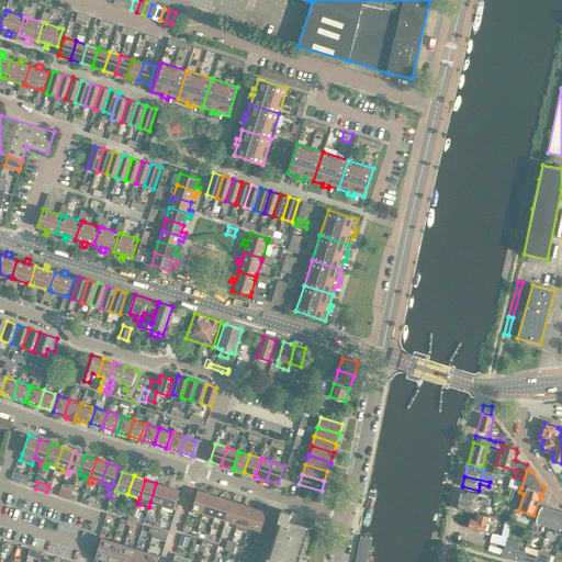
[(150,502),(161,505),(168,486),(156,483),(150,502)]
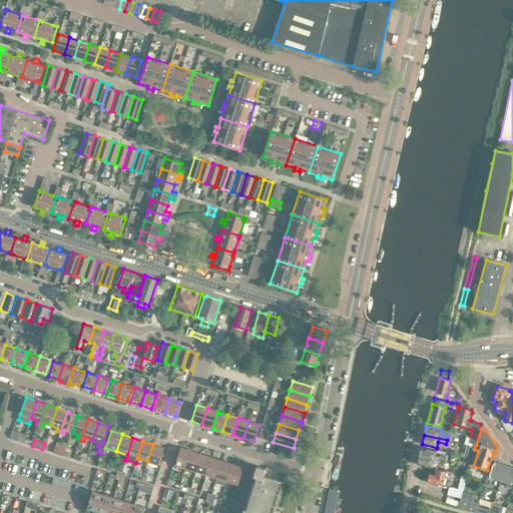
[(153,444),(147,461),(158,465),(164,448),(153,444)]
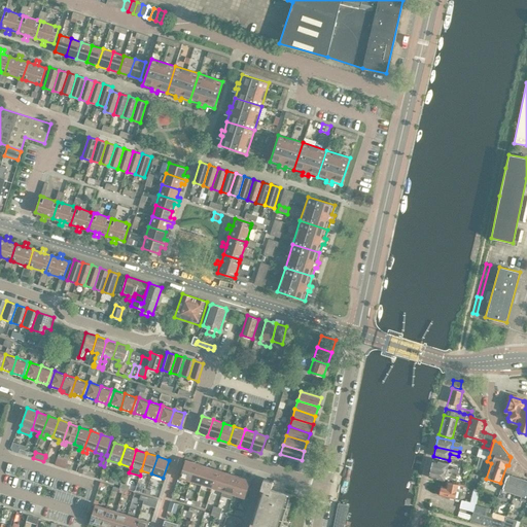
[(65,468),(67,463),(68,459),(64,458),(63,462),(57,460),(55,464),(65,468)]
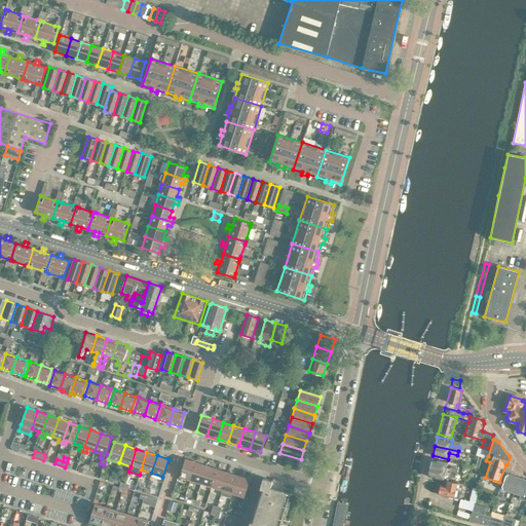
[(179,477),(190,480),(196,462),(185,459),(179,477)]
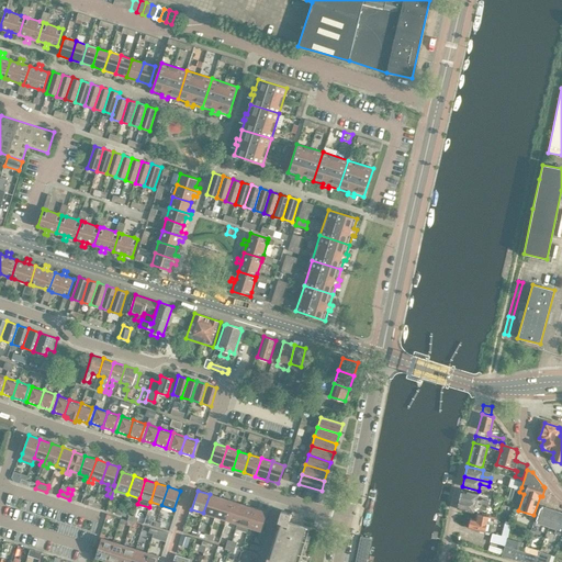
[(461,491),(459,499),(480,504),(481,501),(476,499),(478,494),(461,491)]
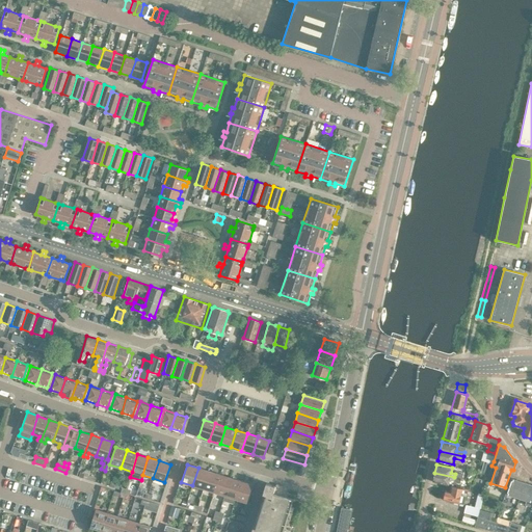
[(192,485),(204,488),(209,471),(198,468),(192,485)]
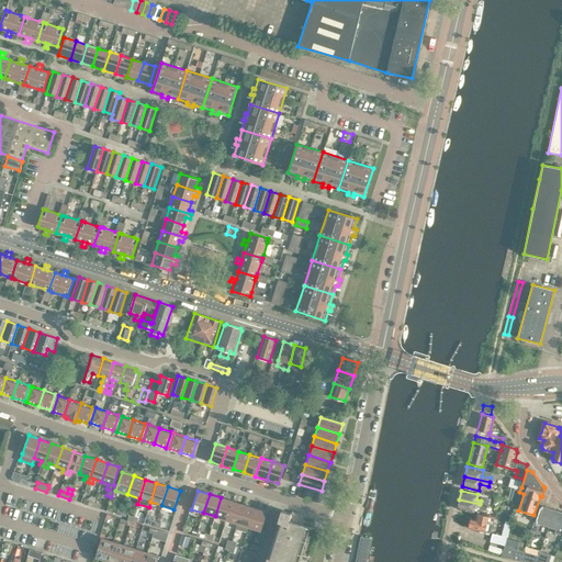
[(215,516),(226,520),(232,501),(221,497),(215,516)]
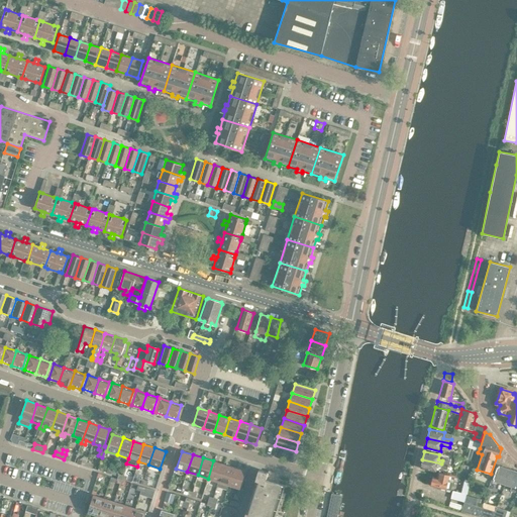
[(441,463),(422,459),(420,468),(435,472),(437,467),(440,468),(442,469),(446,470),(447,464),(441,463)]
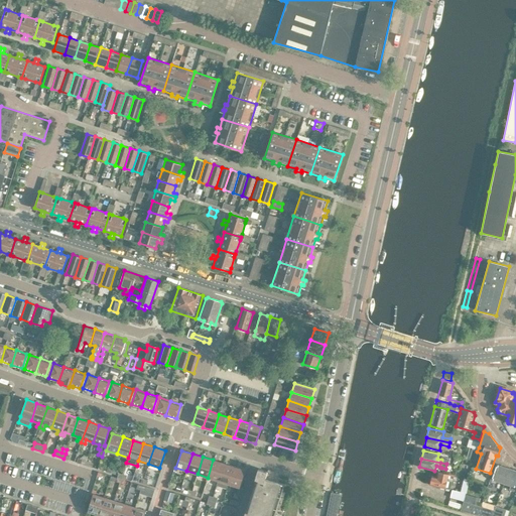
[(208,478),(218,481),(224,464),(213,460),(208,478)]
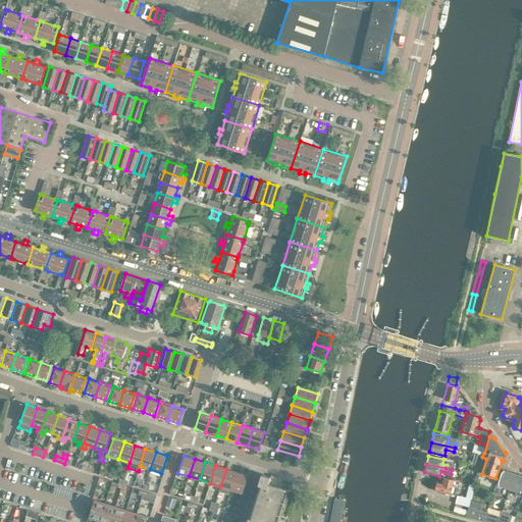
[(226,469),(220,486),(219,491),(229,494),(231,489),(237,472),(226,469)]
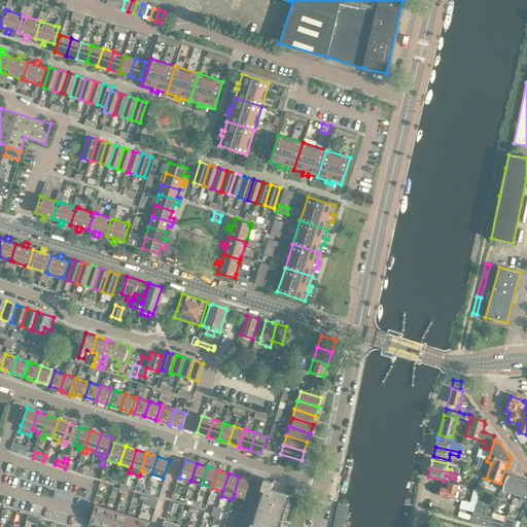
[(502,490),(514,494),(519,478),(507,473),(502,490)]
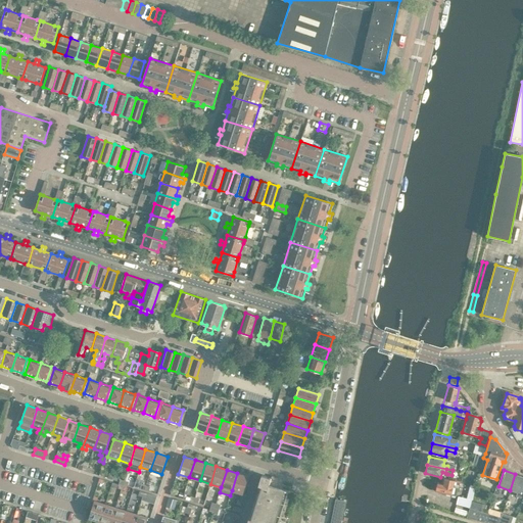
[(248,476),(237,473),(232,490),(242,494),(248,476)]
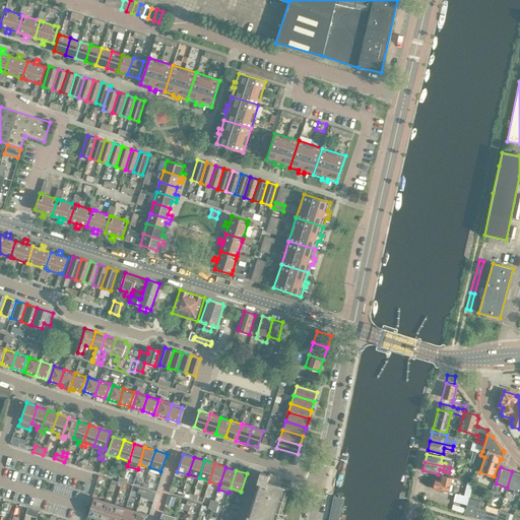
[(519,473),(512,471),(507,488),(515,490),(514,493),(518,494),(519,488),(519,473)]
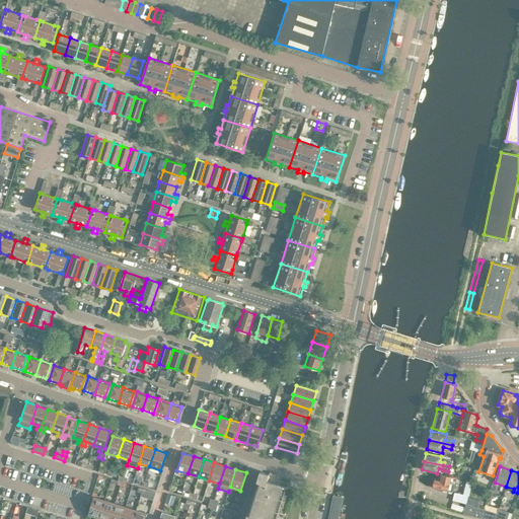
[(260,483),(247,518),(276,518),(286,487),(277,484),(279,476),(260,471),(256,482),(260,483)]
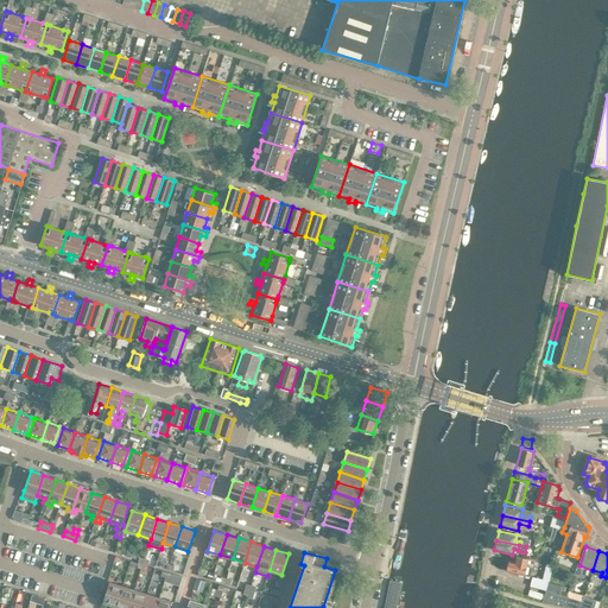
[(514,556),(513,561),(508,559),(508,562),(507,563),(506,568),(507,569),(506,571),(530,576),(532,567),(526,565),(529,558),(514,556)]
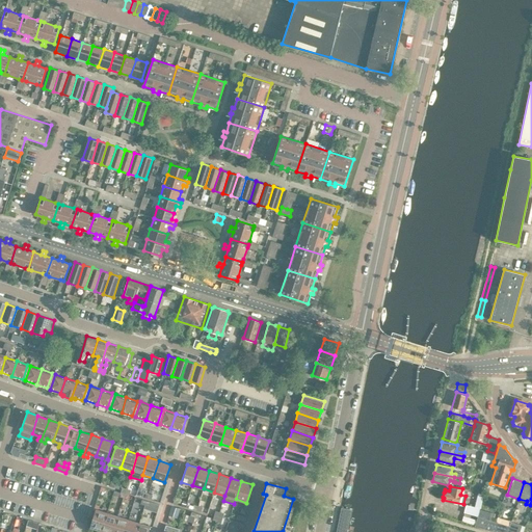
[(478,493),(474,507),(480,508),(483,495),(478,493)]
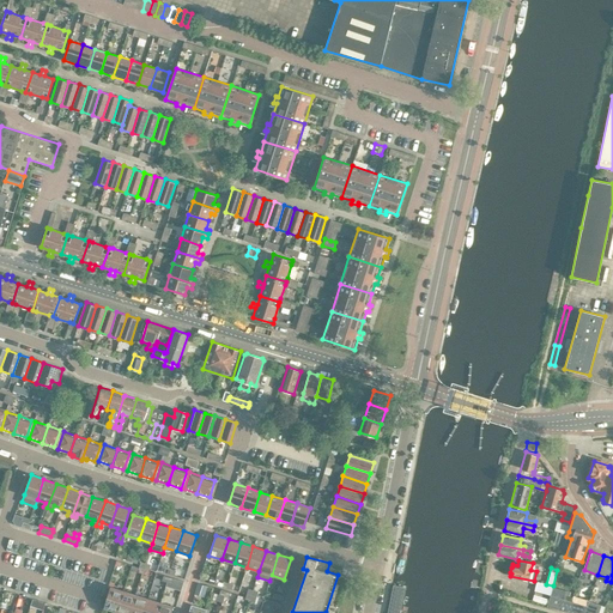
[(536,582),(534,590),(550,595),(552,586),(536,582)]
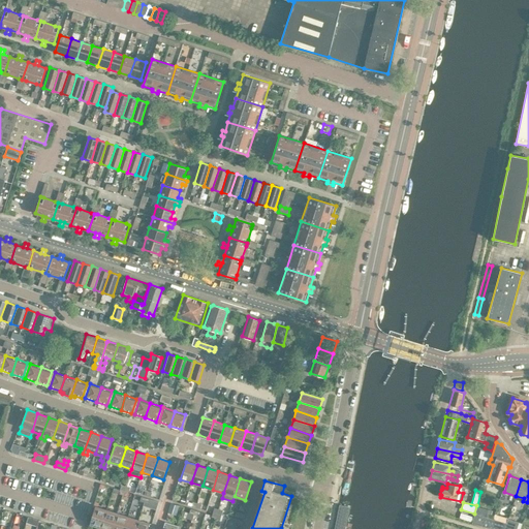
[(169,507),(168,511),(173,512),(175,514),(177,505),(176,504),(170,503),(169,507)]
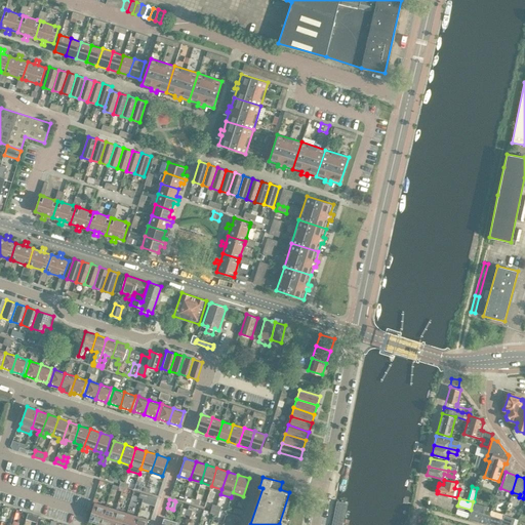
[(342,524),(348,503),(336,500),(330,524),(342,524)]
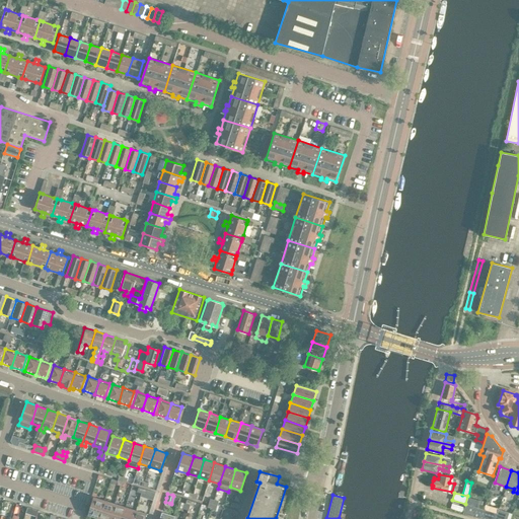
[(88,514),(98,518),(104,500),(93,497),(88,514)]
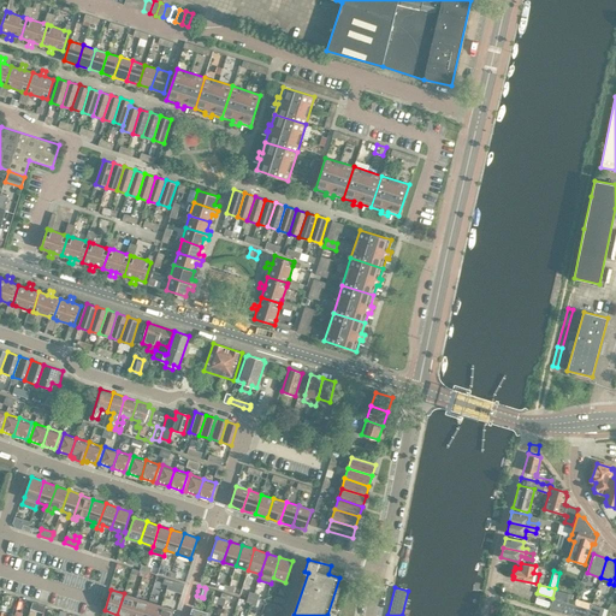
[(554,598),(566,602),(568,593),(556,590),(554,598)]
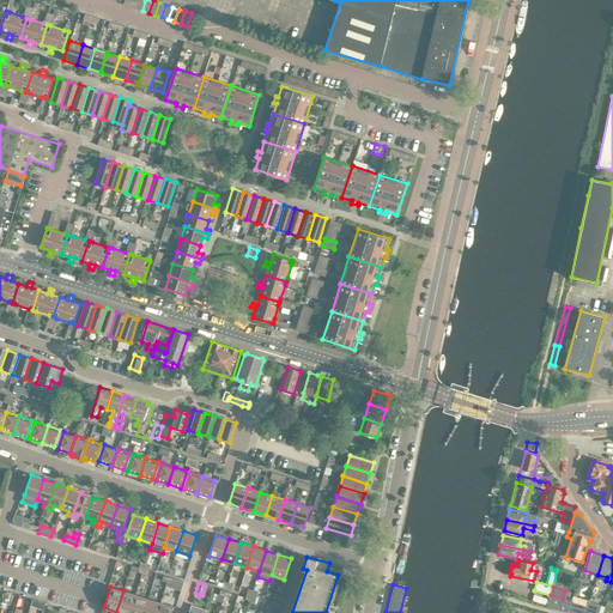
[(116,612),(121,612),(129,612),(135,595),(123,590),(116,612)]
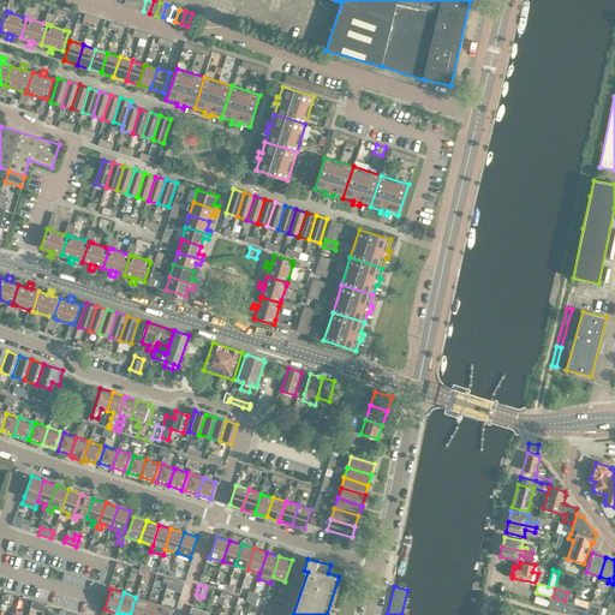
[(130,614),(143,614),(148,601),(136,597),(130,614)]
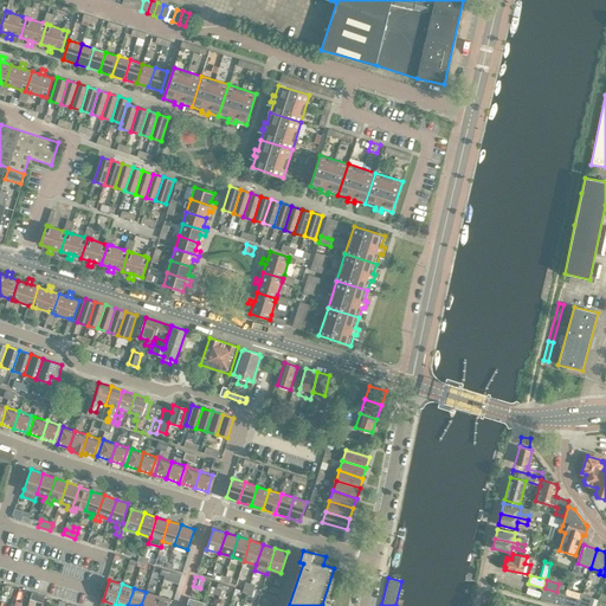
[(545,588),(541,599),(563,605),(578,605),(580,599),(556,592),(545,588)]
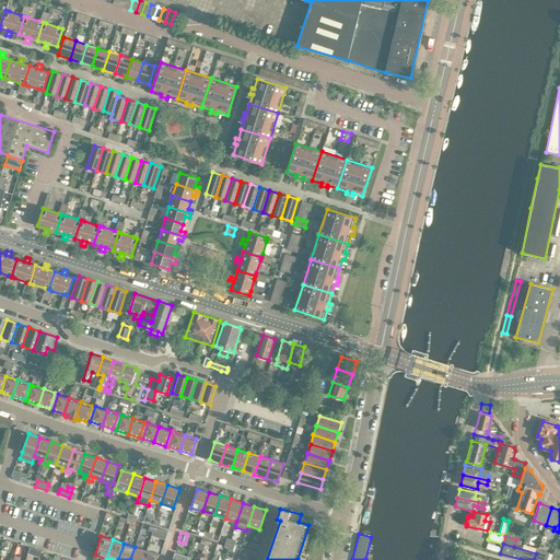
[(27,553),(35,556),(39,557),(42,550),(35,549),(30,547),(28,550),(28,551),(27,552),(27,553)]
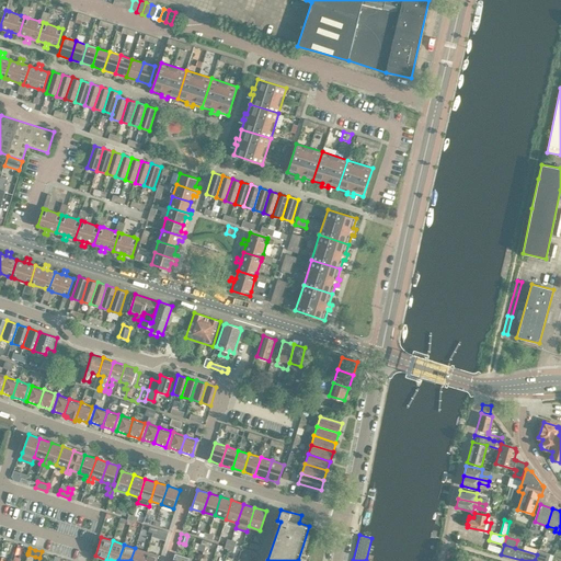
[(130,560),(142,560),(147,551),(135,548),(130,560)]
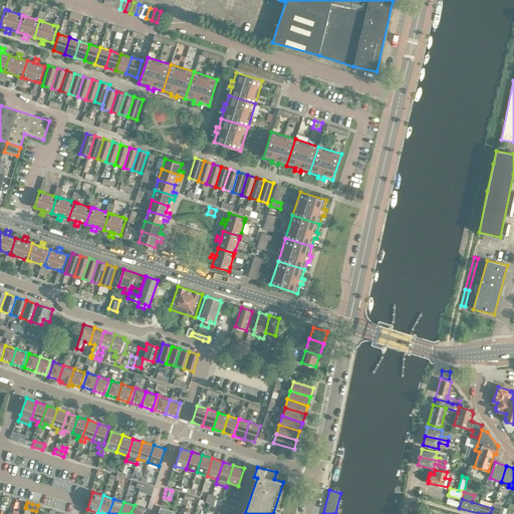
[(490,513),(505,513),(507,508),(494,504),(492,508),(490,513)]
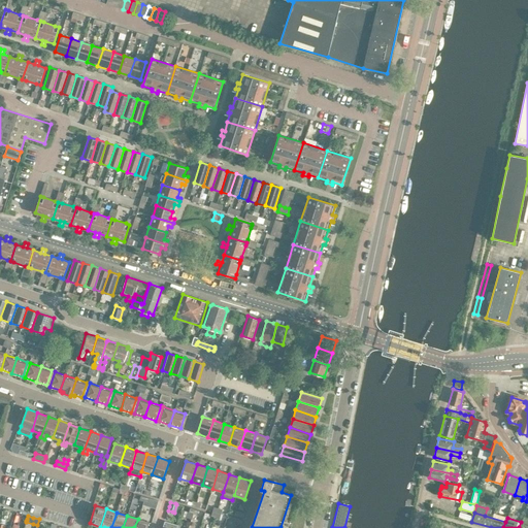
[(138,519),(134,527),(146,527),(150,523),(138,519)]
